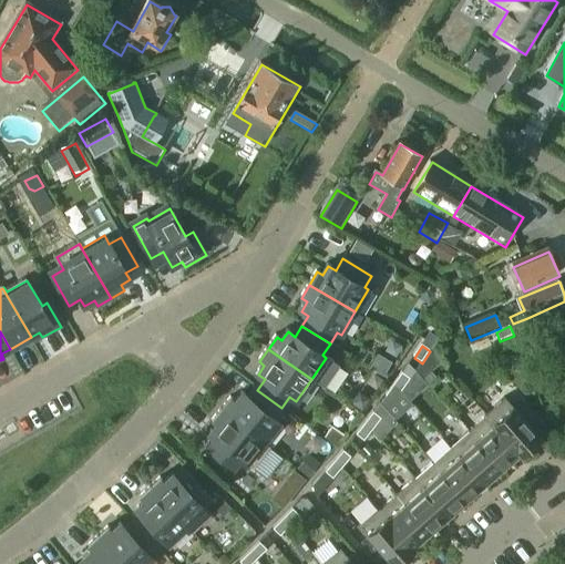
[(379,357),(371,369),(386,378),(393,365),(379,357)]
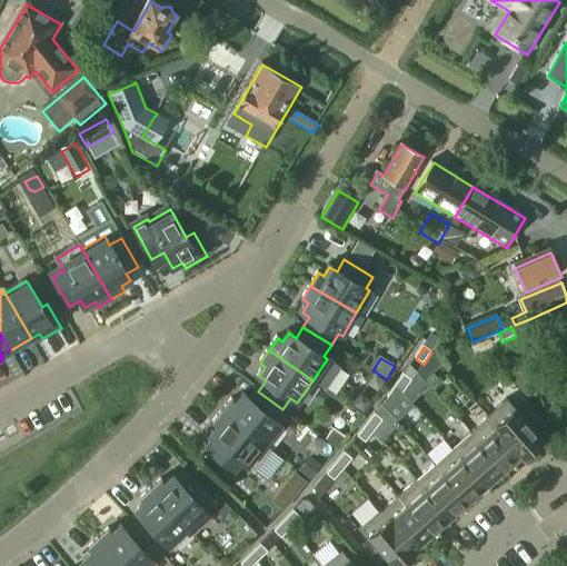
[(396,387),(405,393),(413,381),(405,376),(396,387)]
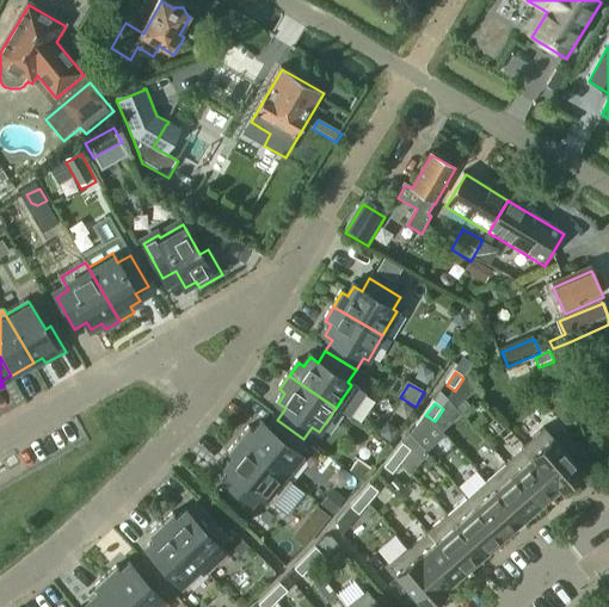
[(425,433),(435,421),(425,415),(417,427),(425,433)]
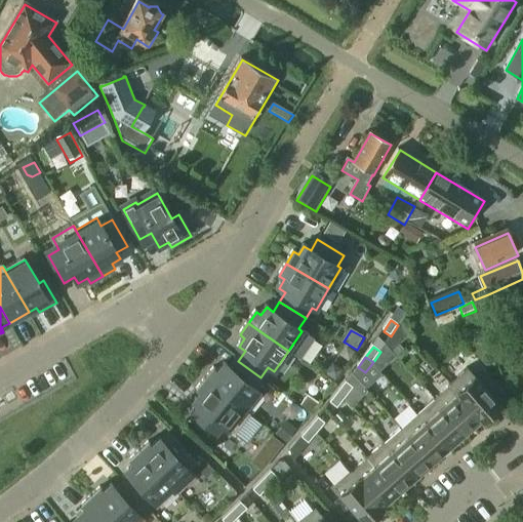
[(260,377),(238,361),(231,369),(225,365),(218,372),(214,368),(205,379),(241,407),(255,390),(252,387),(260,377)]
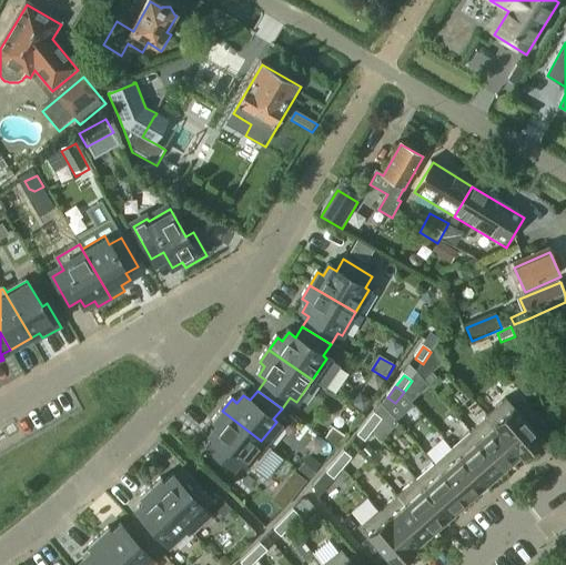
[(360,394),(352,404),(364,413),(372,403),(360,394)]
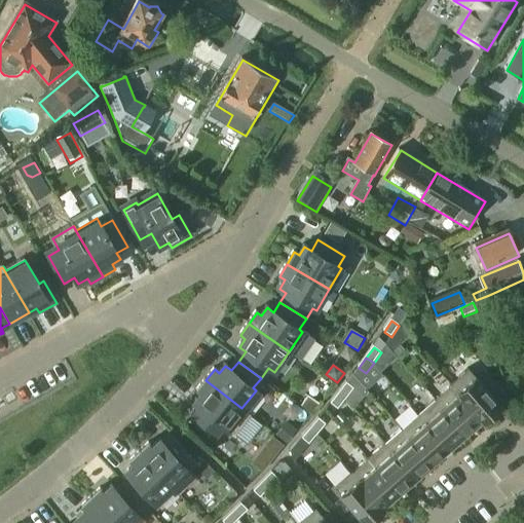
[(466,368),(449,383),(484,421),(501,407),(466,368)]
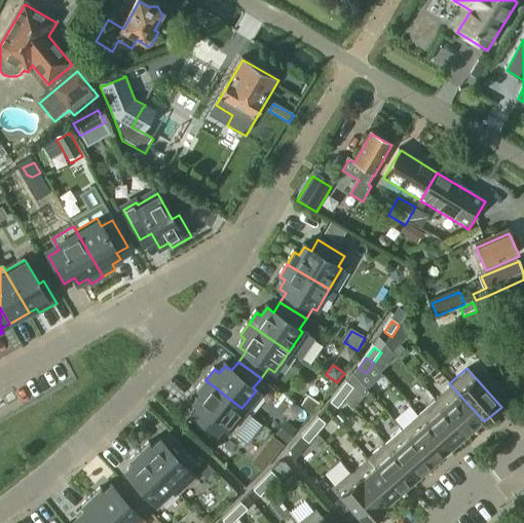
[(241,408),(206,380),(196,391),(201,396),(195,404),(201,408),(193,418),(218,438),(225,427),(236,437),(252,417),(241,408)]
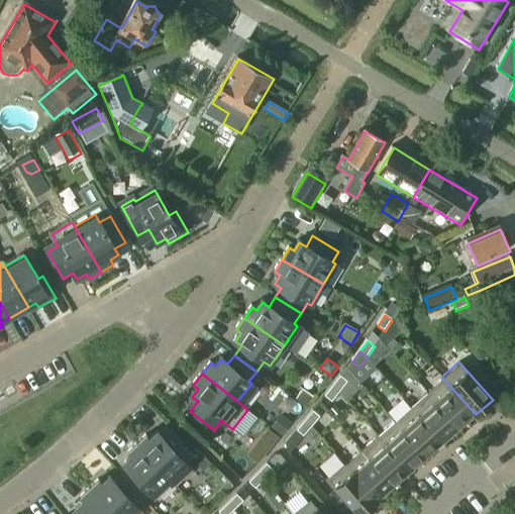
[(333,387),(340,393),(348,383),(341,377),(333,387)]
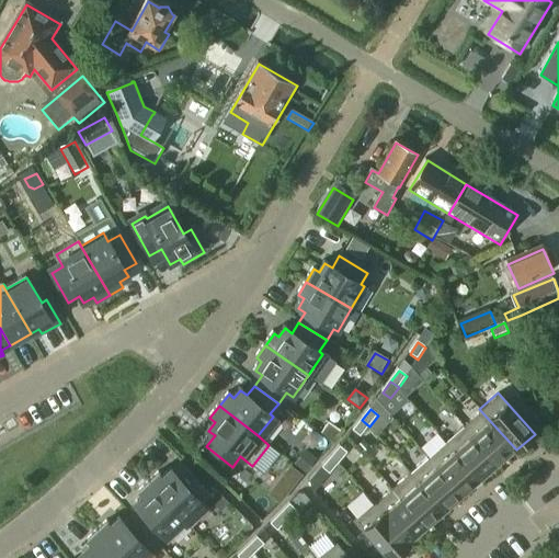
[(479,410),(463,425),(498,465),(514,451),(515,452),(516,450),(479,409),(478,410),(479,410)]
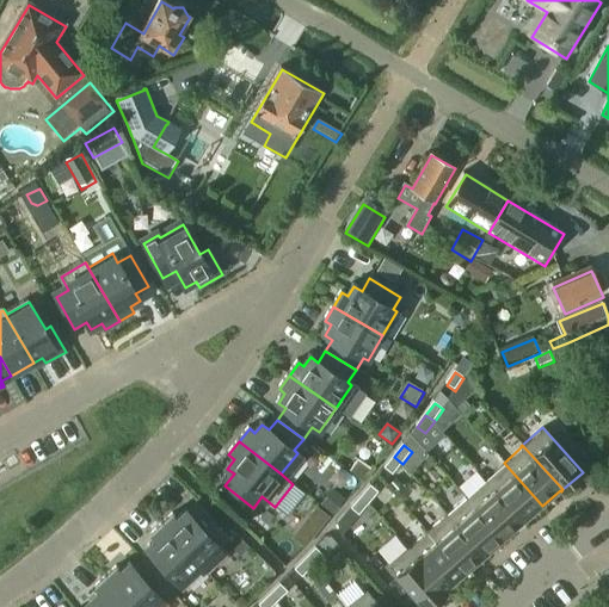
[(393,476),(403,464),(394,457),(385,469),(393,476)]
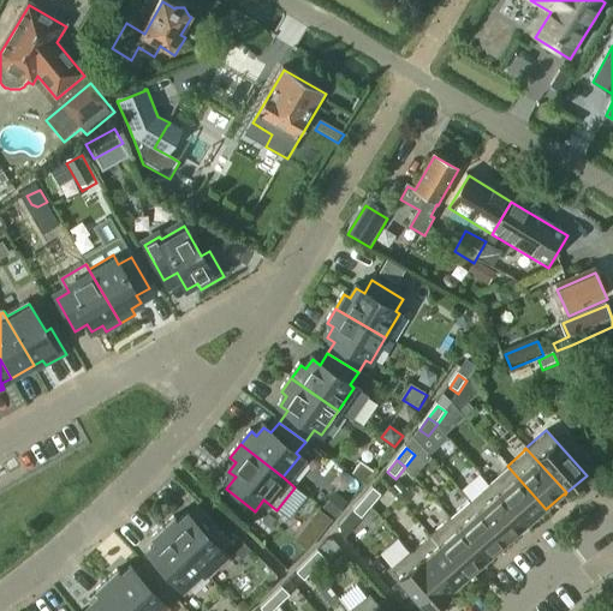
[(361,465),(353,474),(367,484),(374,474),(361,465)]
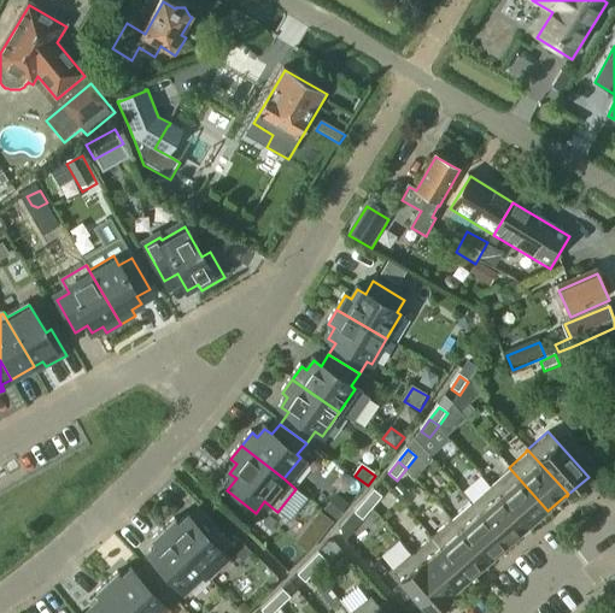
[(509,467),(490,484),(528,528),(548,511),(509,467)]
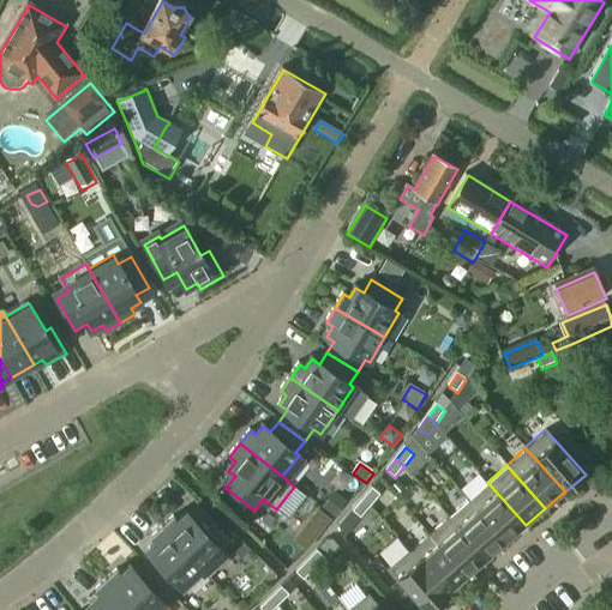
[(487,482),(467,500),(505,543),(526,525),(487,482)]
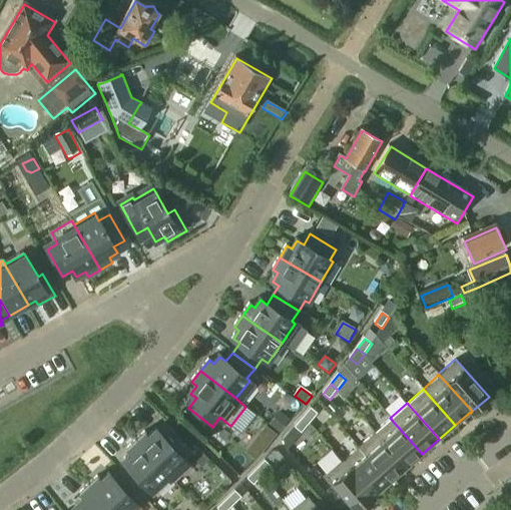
[(304,419),(311,424),(319,415),(312,409),(304,419)]
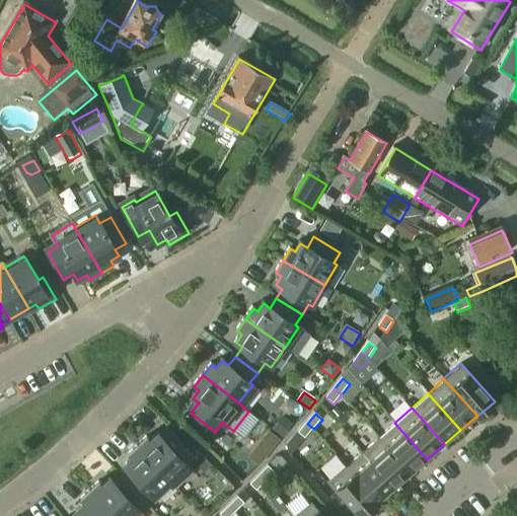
[(283,417),(272,429),(283,438),(294,426),(283,417)]
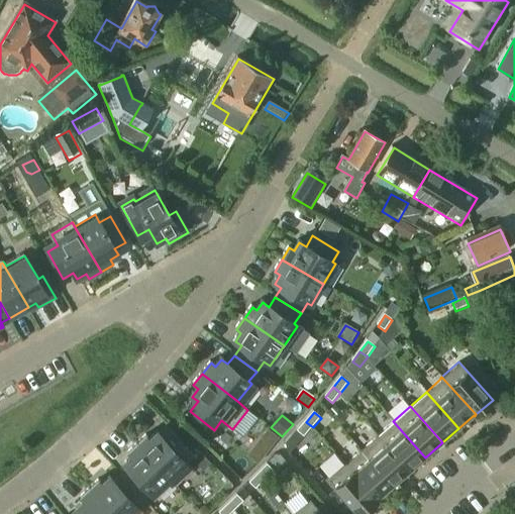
[(393,421),(377,435),(409,472),(425,457),(393,421)]
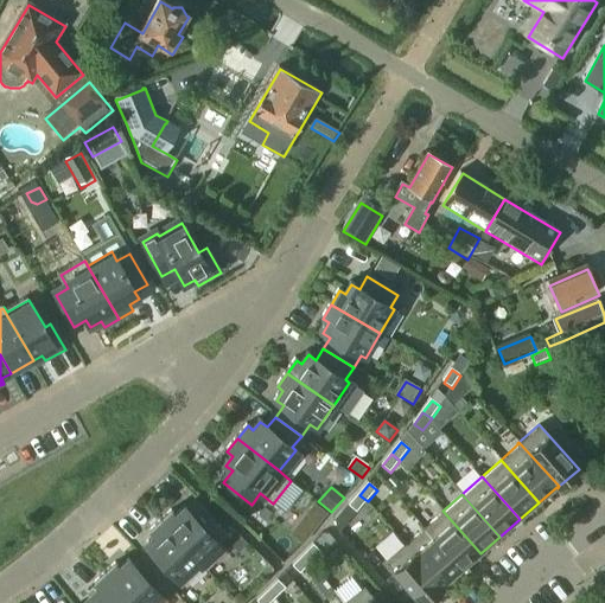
[(360,495),(337,521),(341,533),(368,501),(360,495)]
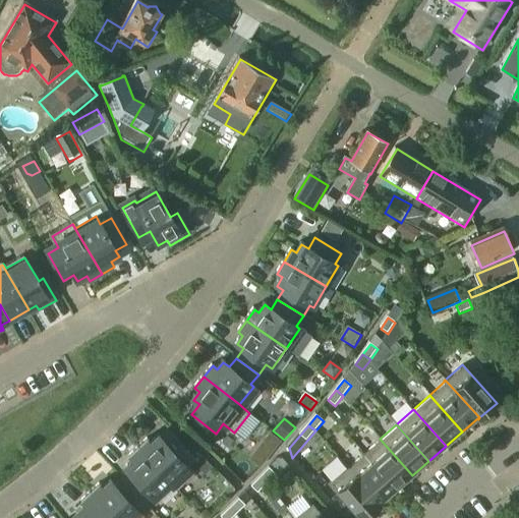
[(265,442),(276,450),(282,442),(271,434),(265,442)]
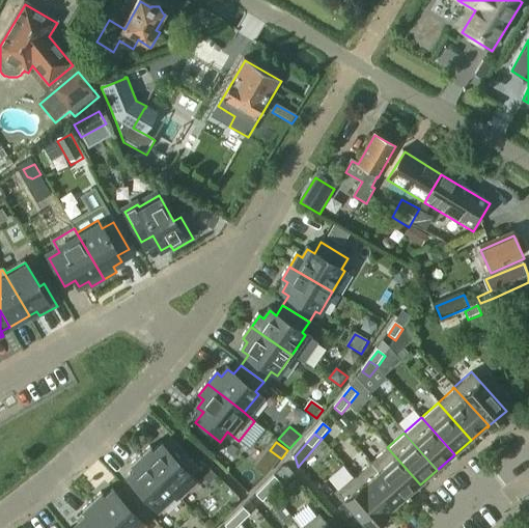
[(141,457),(182,501),(197,485),(188,476),(197,467),(176,444),(168,451),(162,446),(155,452),(151,448),(141,457)]
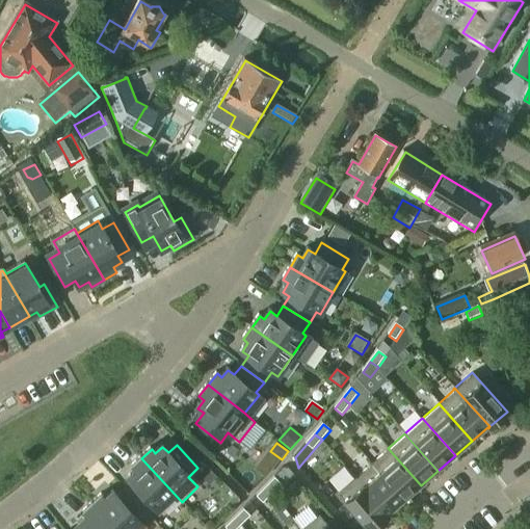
[(388,448),(371,463),(404,501),(421,485),(388,448)]
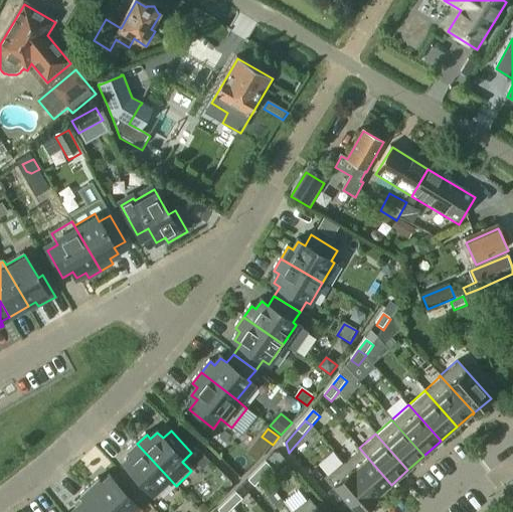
[(148,488),(157,498),(173,483),(176,486),(137,444),(128,453),(132,457),(125,464),(130,469),(123,476),(141,495),(148,488)]
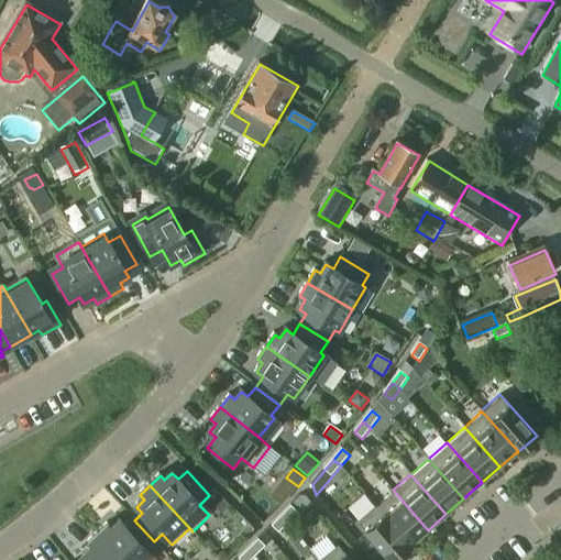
[(375,504),(374,505),(410,547),(411,546),(411,545),(428,530),(393,490),(376,505),(375,504)]
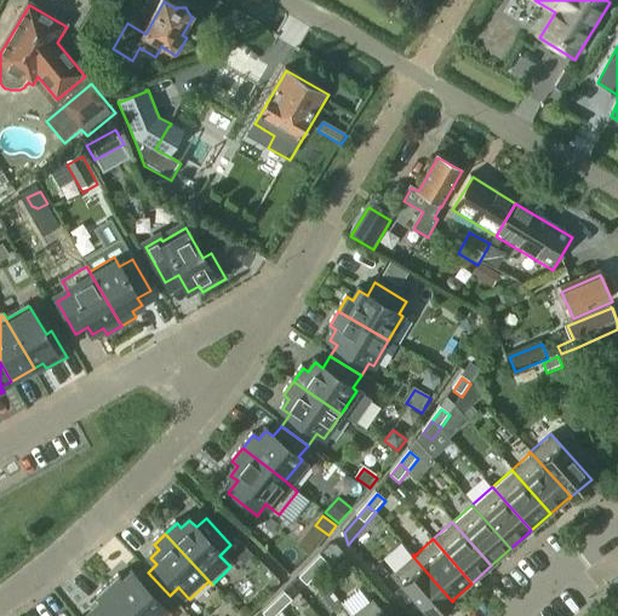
[(242,546),(233,554),(244,566),(253,557),(242,546)]
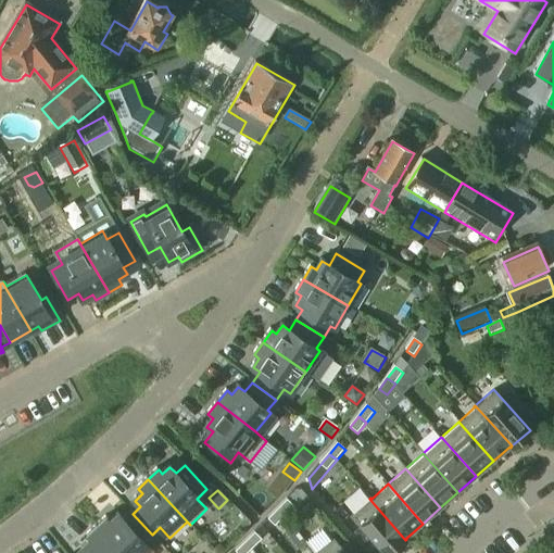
[(405,540),(369,499),(351,515),(383,552),(391,552),(405,540)]
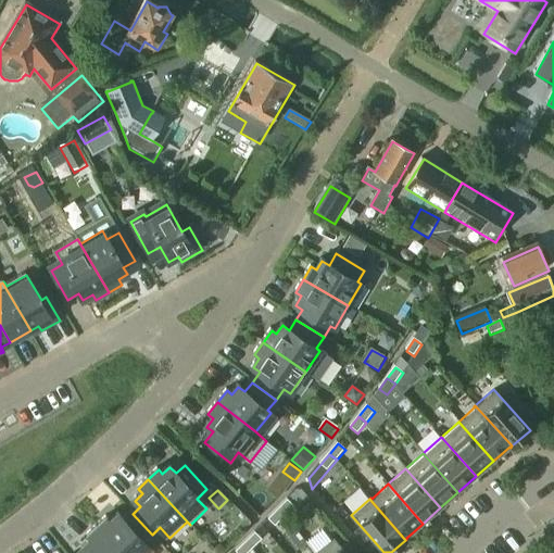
[(279,510),(286,517),(294,507),(288,501),(279,510)]
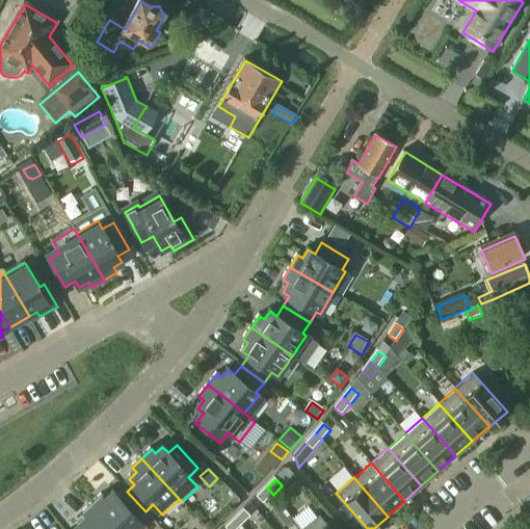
[(264,504),(273,495),(267,487),(257,498),(264,504)]
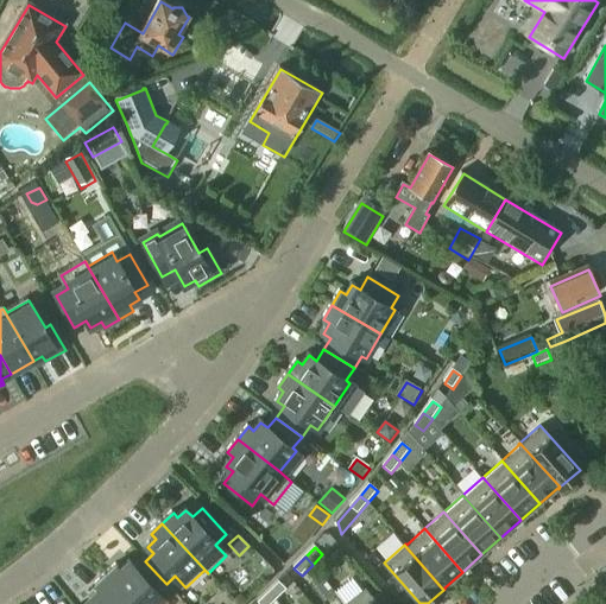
[(106,576),(131,603),(168,603),(158,592),(166,584),(145,561),(136,570),(130,563),(121,571),(117,566),(106,576)]
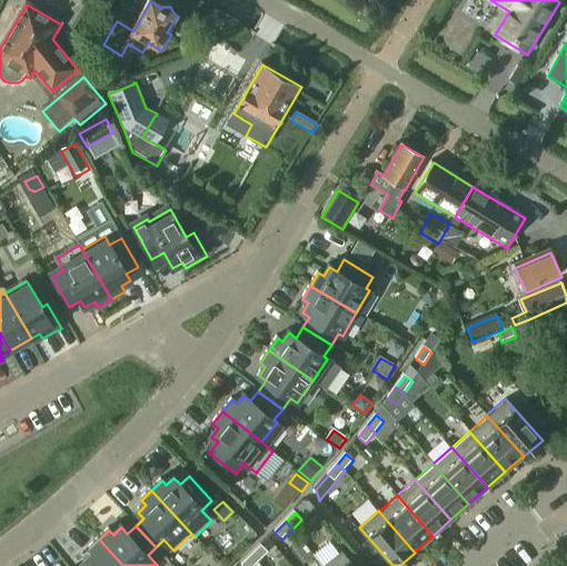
[(122,565),(99,539),(89,549),(93,554),(85,562),(89,565),(122,565)]
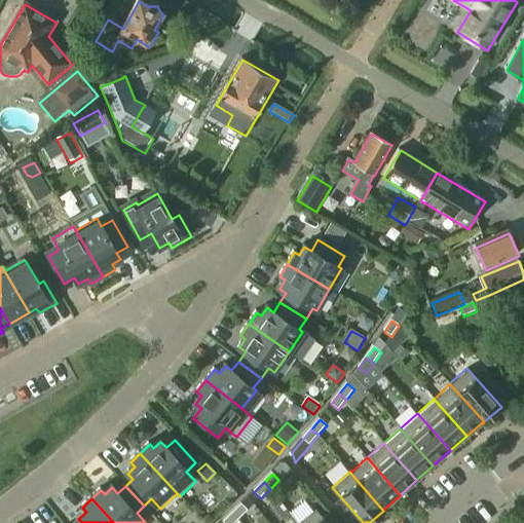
[(233,514),(238,521),(249,511),(241,505),(233,514)]
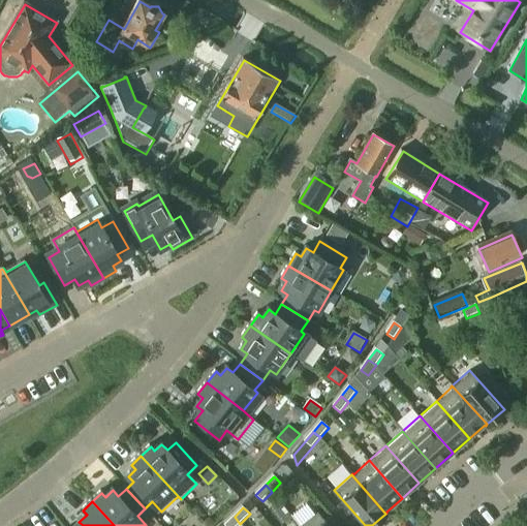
[(329,525),(314,507),(296,522),(295,523),(297,525),(329,525)]
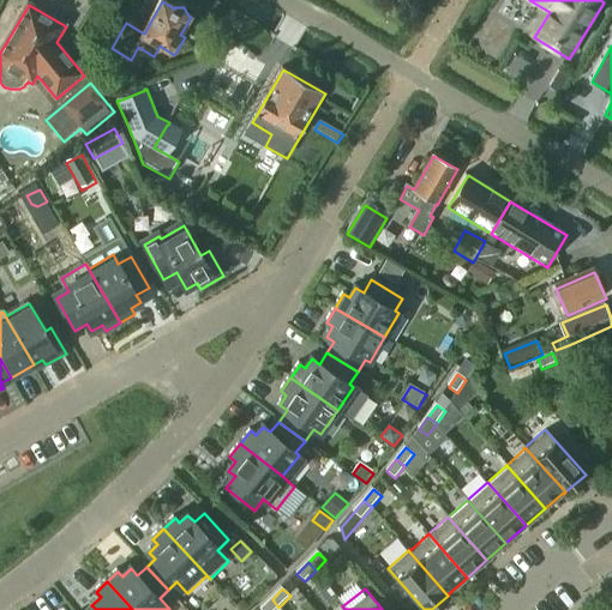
[(276,609),(279,608),(273,599),(262,609),(276,609)]
